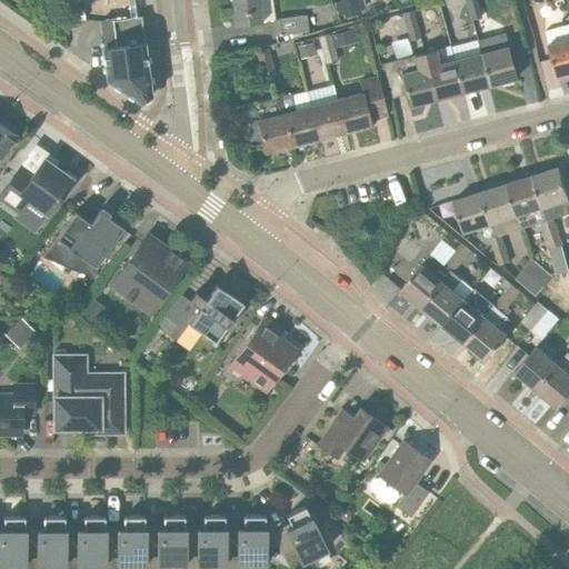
[(258,0),(232,0),(236,26),(262,22),(258,0)]
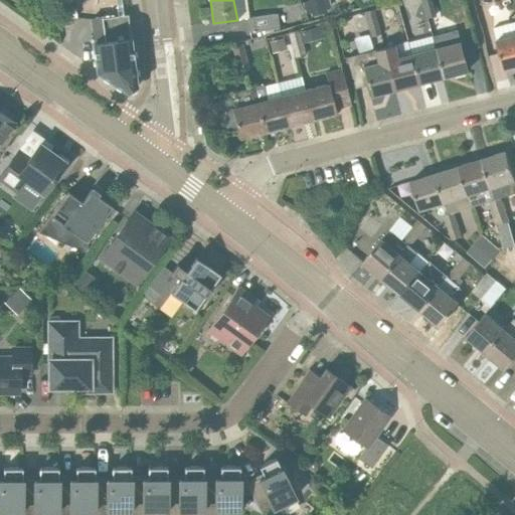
[(307,0),(308,2),(302,4),(306,14),(311,13),(312,17),(328,12),(326,8),(331,6),(329,0),(307,0)]
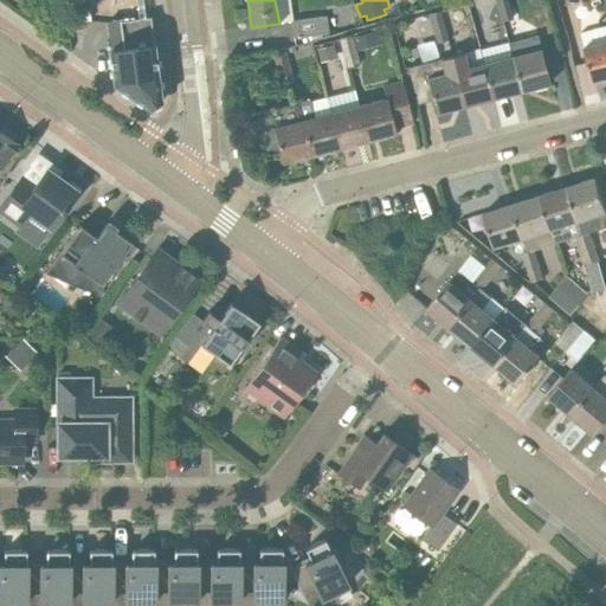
[(509,5),(497,8),(501,24),(513,20),(509,5)]
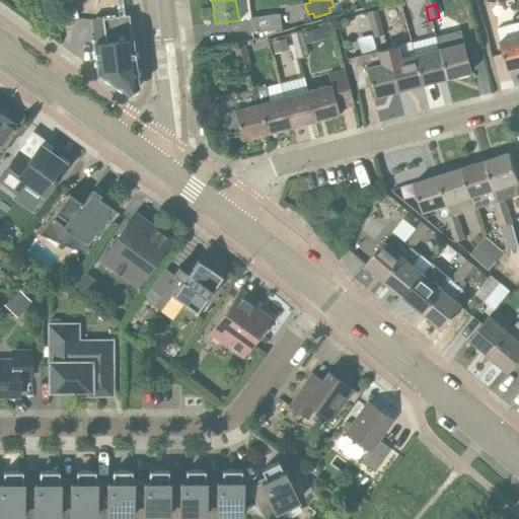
[(370,25),(380,22),(377,11),(367,14),(370,25)]
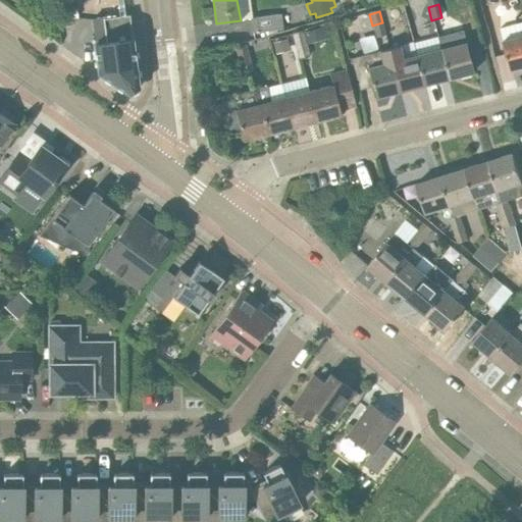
[(253,33),(283,29),(281,14),(251,18),(253,33)]
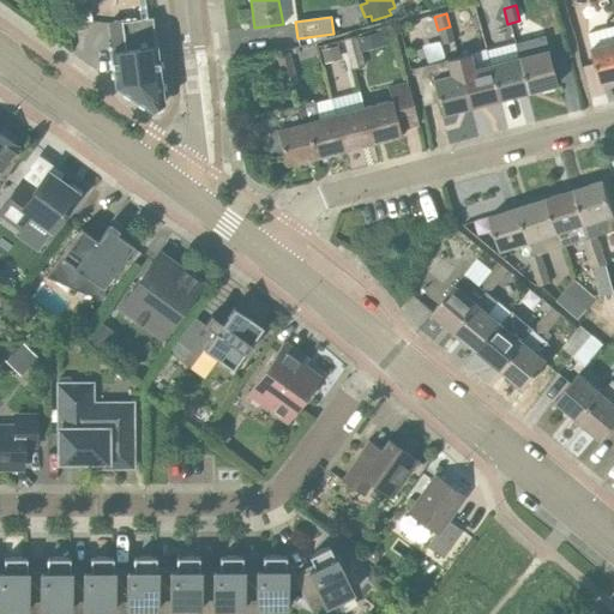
[(154,110),(164,104),(154,19),(108,25),(116,86),(154,110)]
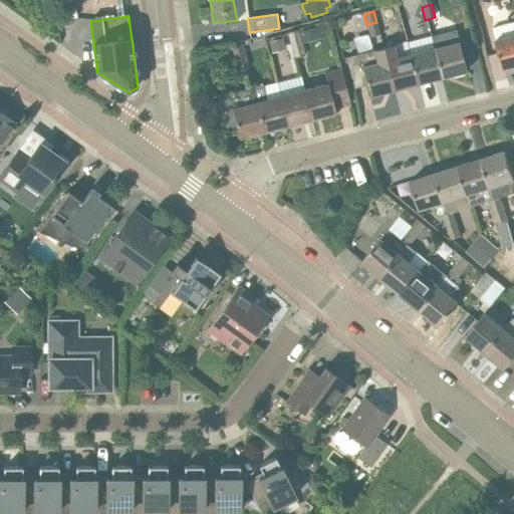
[(376,22),(366,25),(369,38),(380,35),(376,22)]
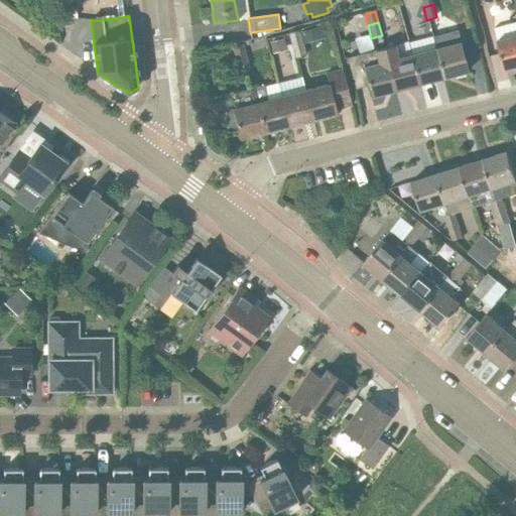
[(436,48),(443,78),(469,72),(458,31),(433,37),(436,48)]
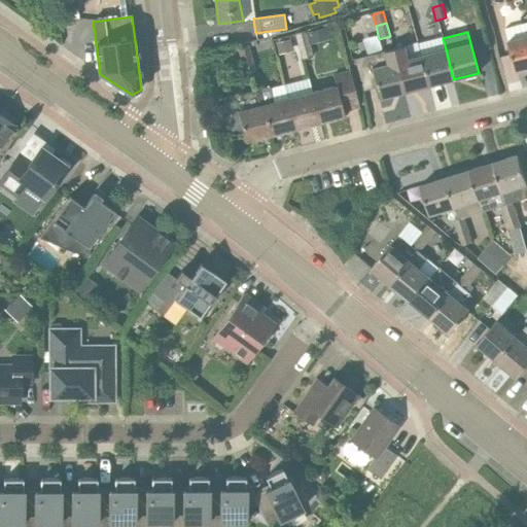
[(309,43),(308,40),(306,33),(295,36),(299,46),(309,43)]
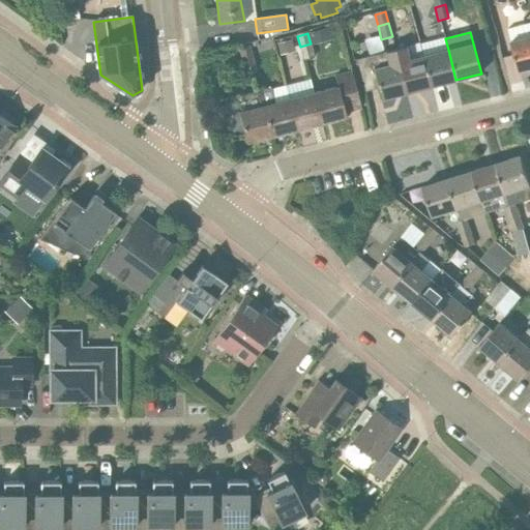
[(529,68),(529,36),(512,41),(520,71),(529,68)]
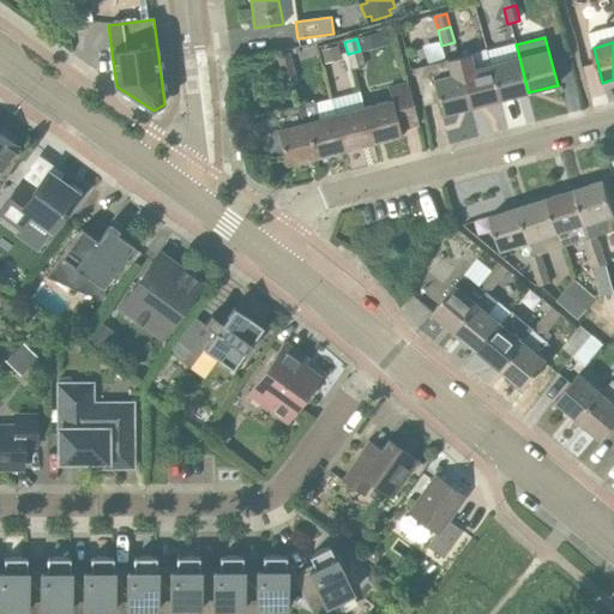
[(500,100),(528,92),(519,58),(516,44),(515,44),(518,58),(491,65),(500,100)]
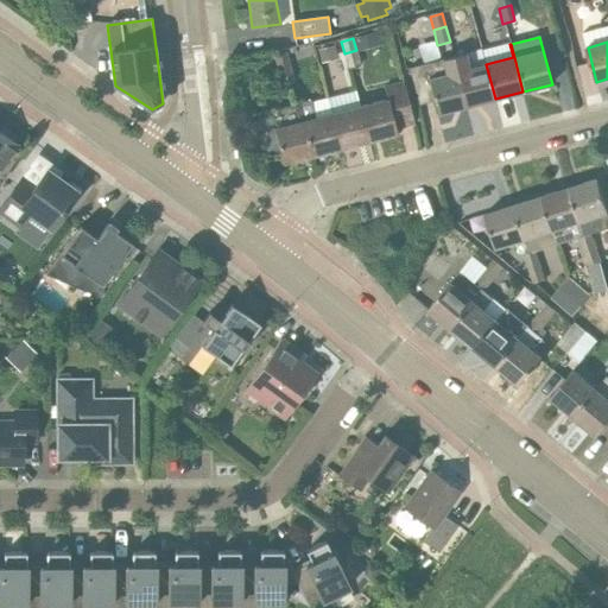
[(339,59),(335,45),(318,49),(321,63),(339,59)]
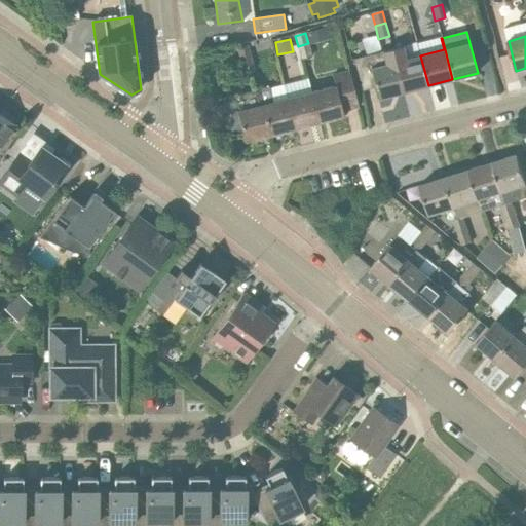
[(308,43),(298,46),(301,61),(311,59),(308,43)]
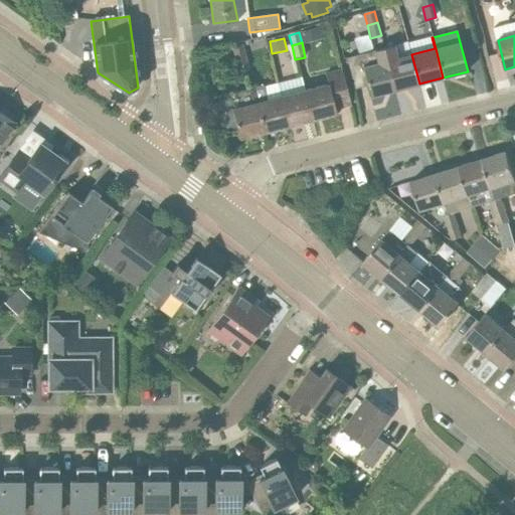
[(419,83),(411,54),(410,54),(407,43),(384,49),(387,60),(395,91),(419,83)]
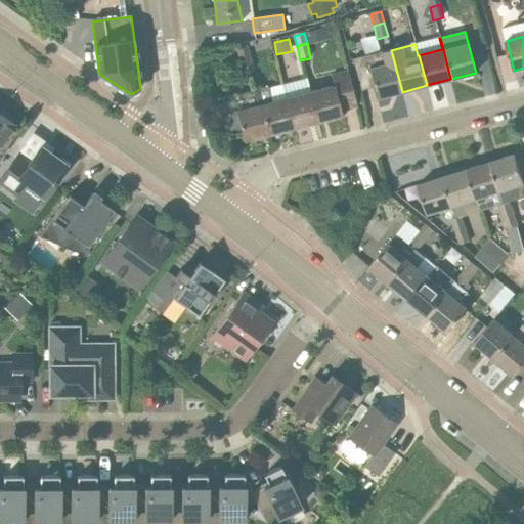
[(238,58),(250,56),(247,45),(236,48),(238,58)]
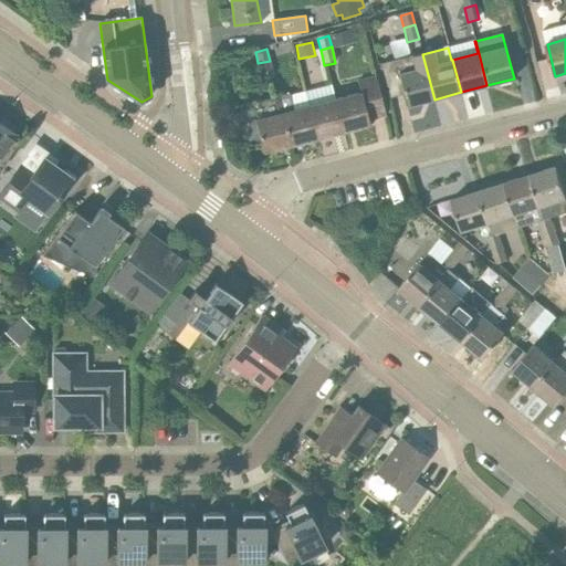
[(408,106),(435,100),(426,66),(422,54),(381,65),(390,98),(405,95),(408,106)]
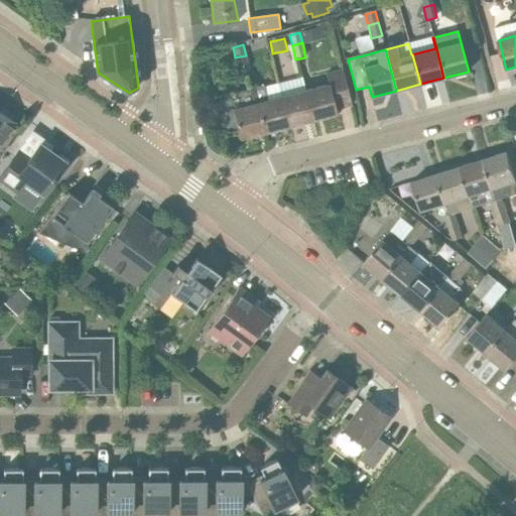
[(246,55),(235,57),(239,72),(249,70),(246,55)]
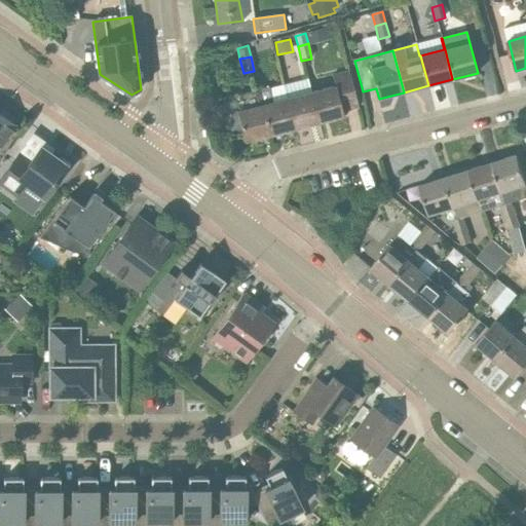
[(334,75),(337,86),(312,92),(321,122),(346,115),(344,111),(361,107),(351,71),(334,75)]
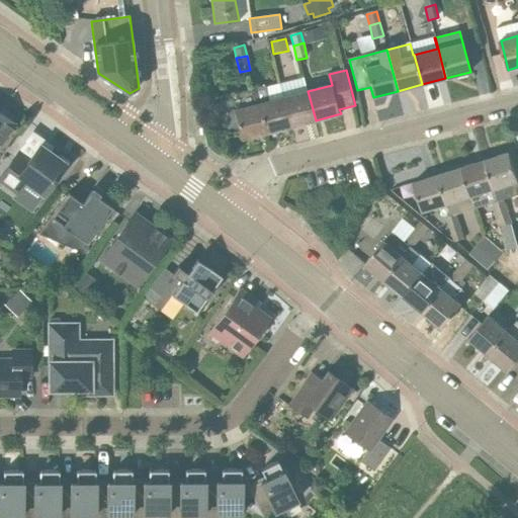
[(291,126),(284,97),(270,100),(266,85),(256,87),(267,133),(291,126)]
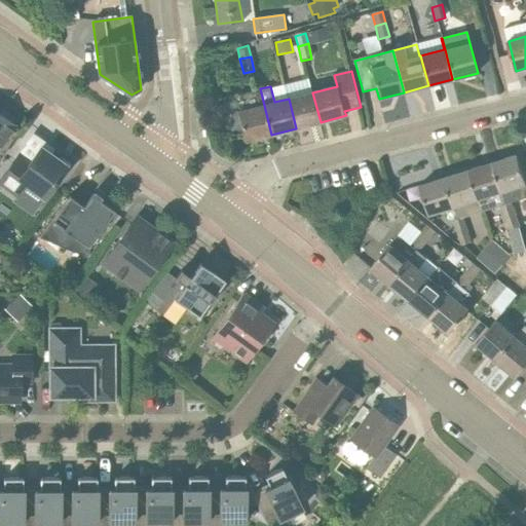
[(271,135),(260,88),(223,99),(231,133),(242,129),(246,142),(271,135)]
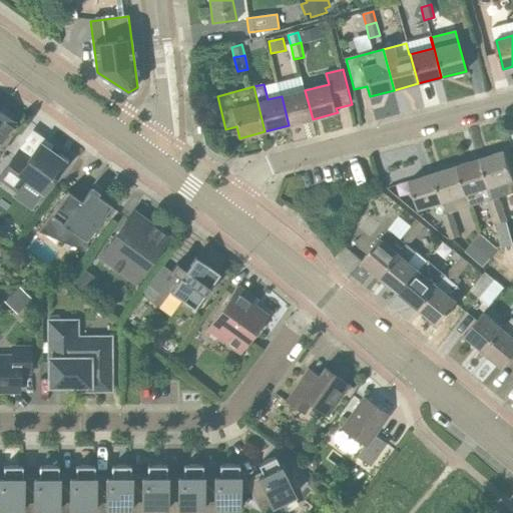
[(289,125),(313,119),(305,90),(305,89),(282,95),(282,96),(289,125)]
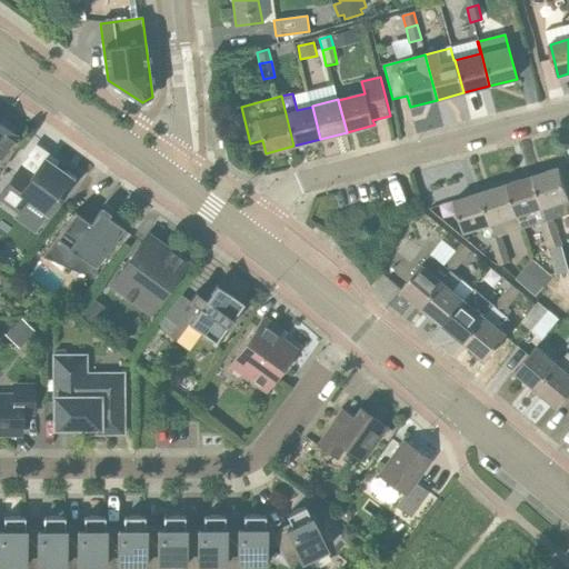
[(2,123),(0,121),(0,157),(19,131),(5,120),(2,123)]
